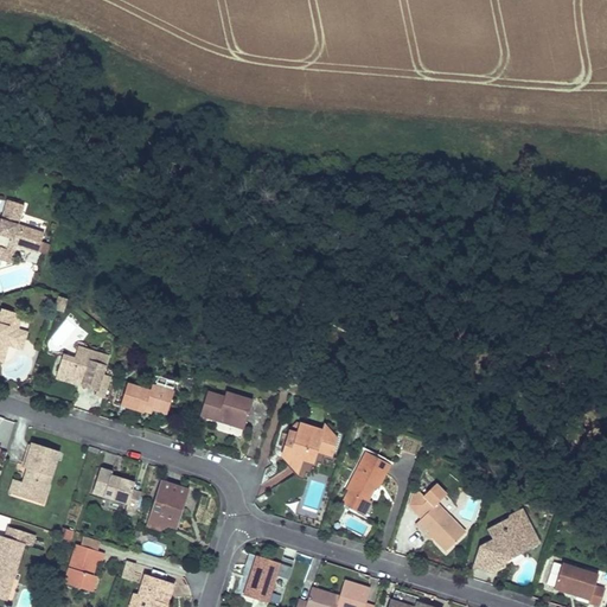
[(0,261),(8,263),(14,246),(37,253),(37,251),(40,242),(43,232),(17,224),(12,223),(14,216),(19,217),(23,205),(6,199),(0,217),(0,261)]
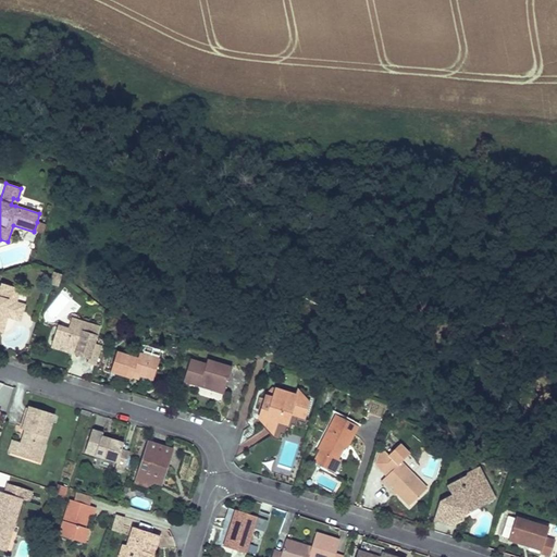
[(45,224),(37,222),(34,231),(41,233),(45,224)]
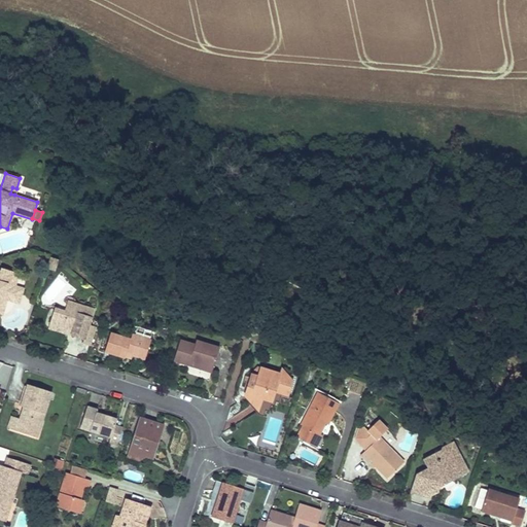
[(59,259),(50,257),(47,270),(56,272),(59,259)]
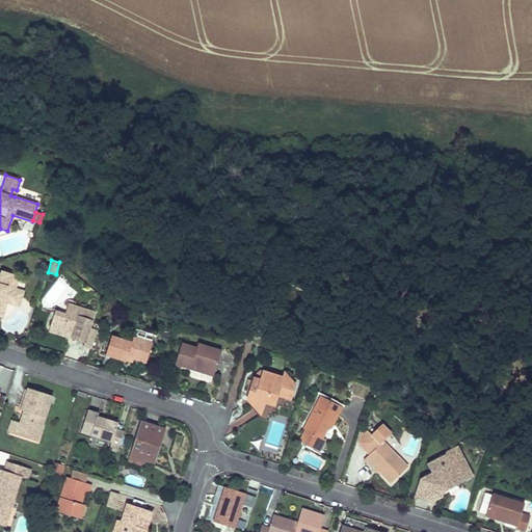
[(2,272),(1,275),(0,275),(0,309),(3,311),(6,302),(9,303),(14,290),(18,277),(2,272)]
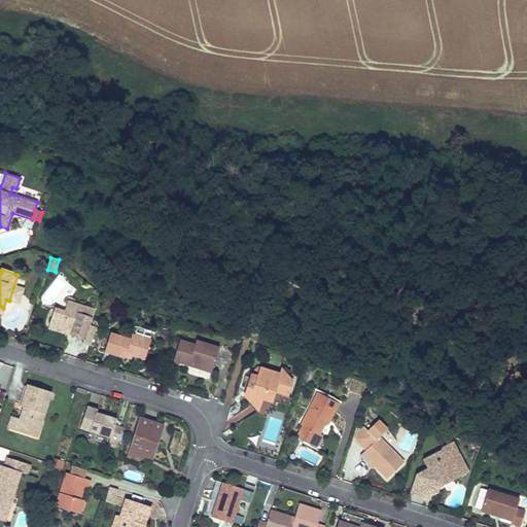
[(18,304),(22,290),(13,287),(9,301),(18,304)]
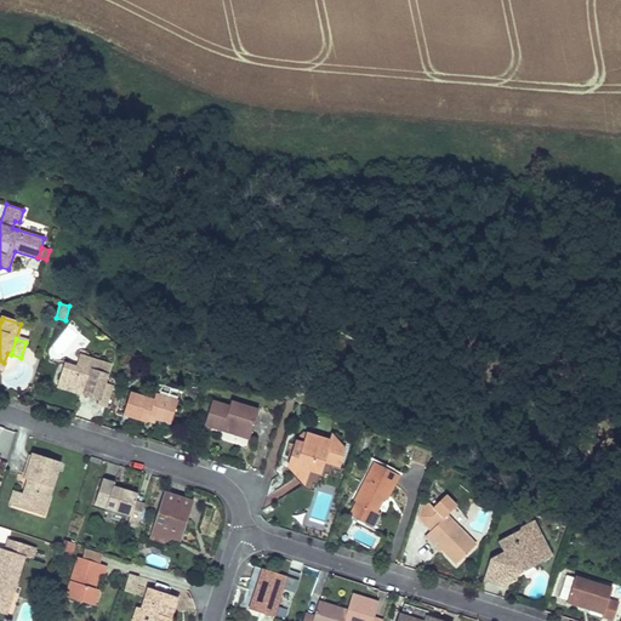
[(110,365),(79,355),(75,366),(64,363),(58,383),(84,392),(83,396),(98,400),(110,365)]
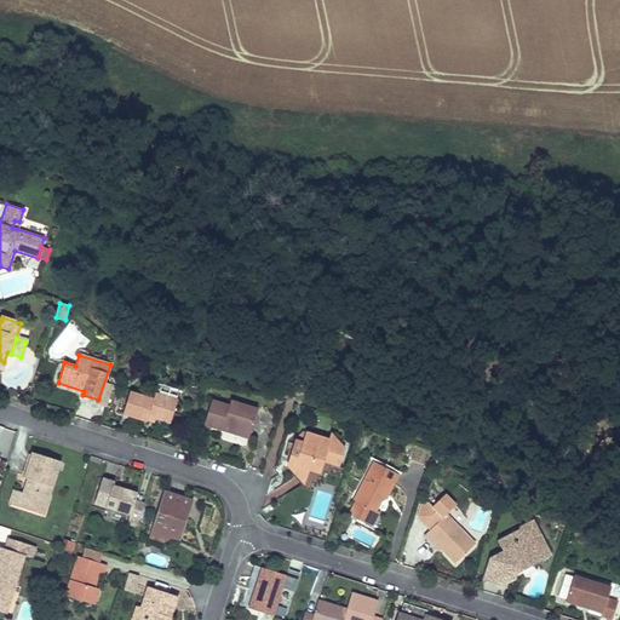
[(84,391),(58,383),(57,386),(82,395),(84,391)]
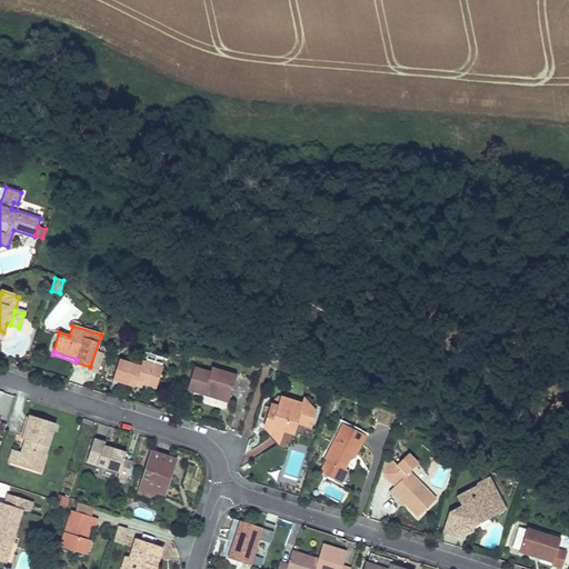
[(166,359),(153,355),(150,365),(162,368),(166,359)]
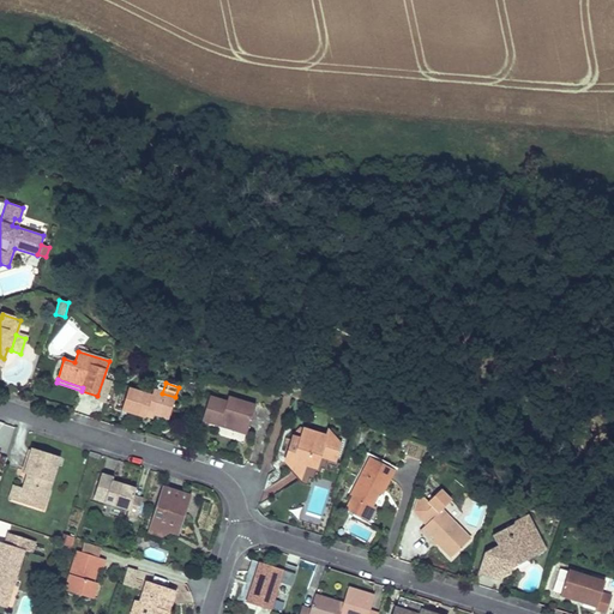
[(187,383),(185,391),(194,393),(196,385),(187,383)]
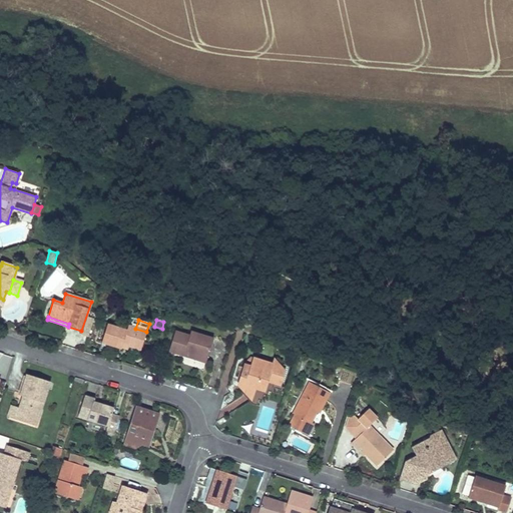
[(126,331),(106,325),(101,343),(120,349),(121,348),(122,344),(128,346),(140,350),(146,332),(135,329),(127,326),(126,331)]
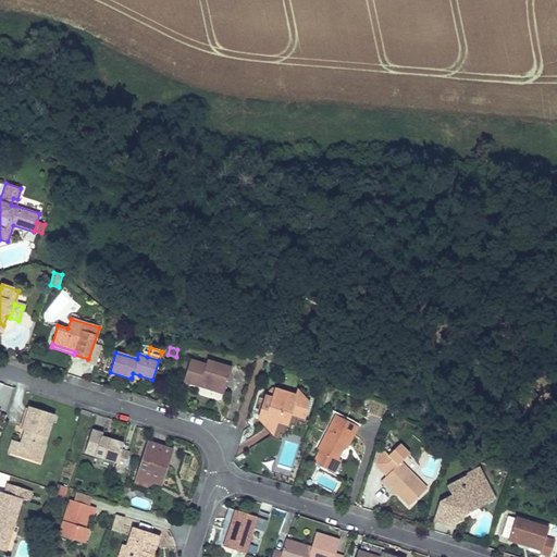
[(206,366),(190,360),(183,382),(199,387),(200,383),(224,391),(232,369),(207,360),(206,366)]
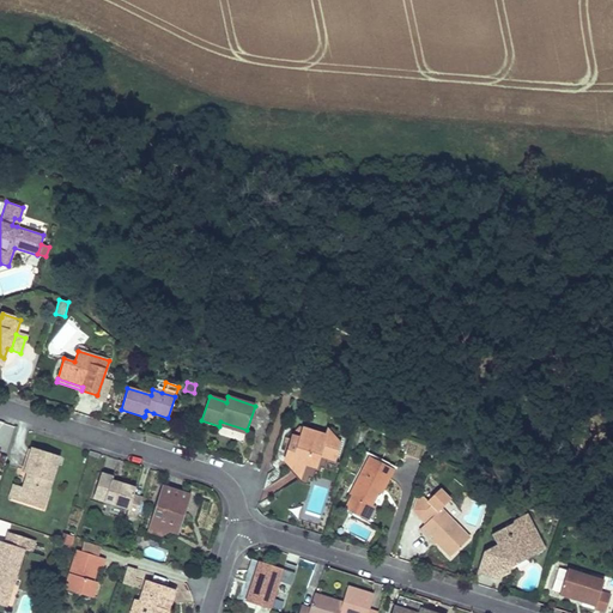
[(247,430),(220,422),(219,426),(246,435),(247,430)]
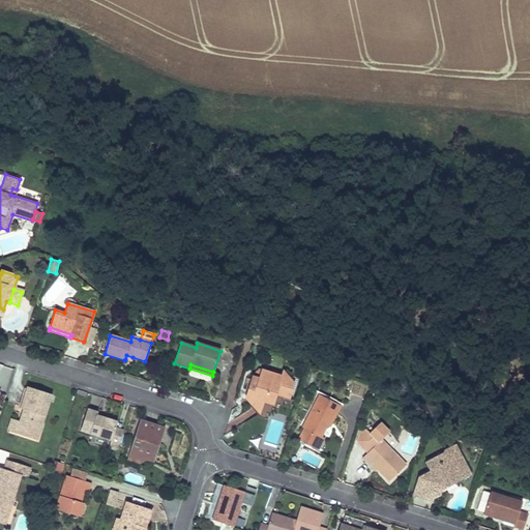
[(281,376),(262,370),(259,379),(253,377),(252,381),(256,382),(255,386),(251,385),(246,396),(254,403),(255,399),(264,401),(273,404),(276,394),(278,388),(285,390),(283,396),(289,398),(294,380),(289,379),(281,376)]
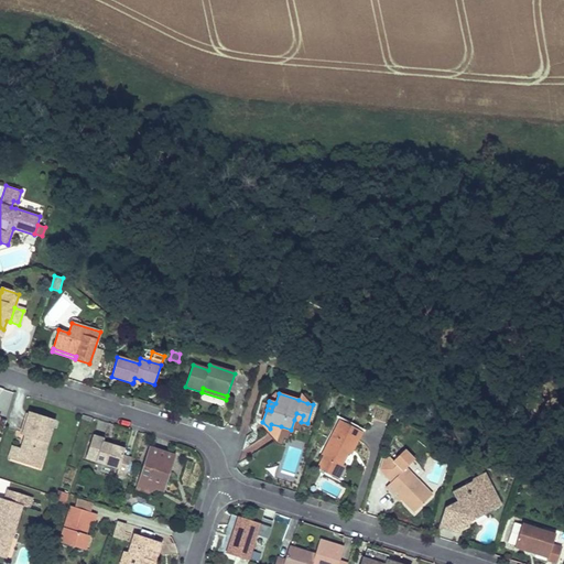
[(279,393),(277,393),(269,401),(275,403),(279,393)]
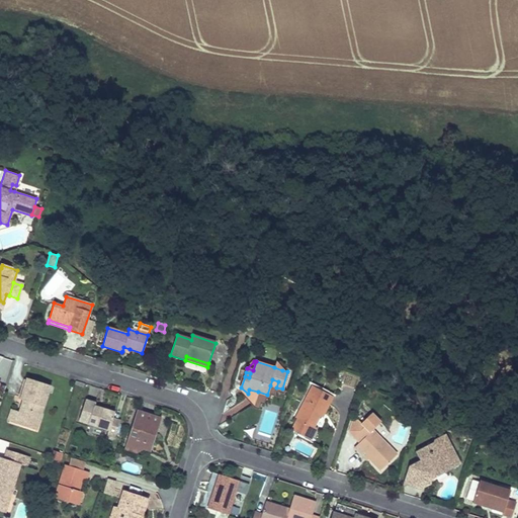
[(282,367),(276,361),(274,367),(282,370),(282,367)]
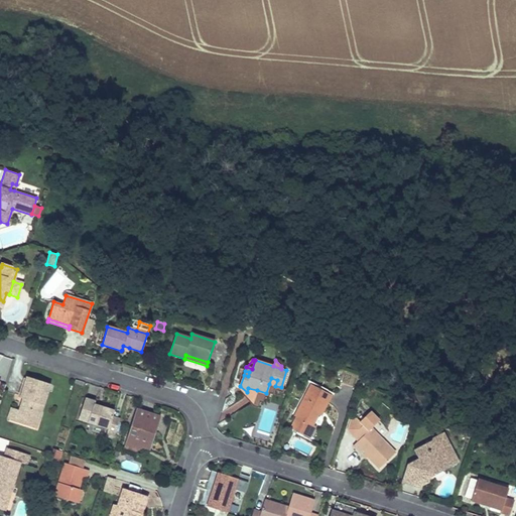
[(18,409),(14,420),(35,427),(49,383),(26,376),(19,396),(24,398),(23,402),(20,401),(18,409)]
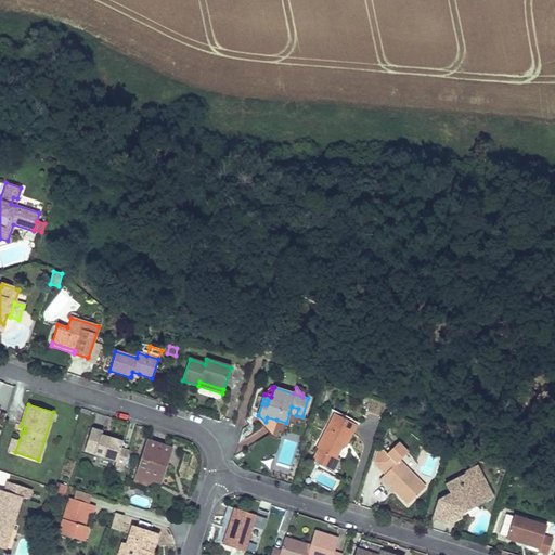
[(358,427),(335,414),(317,447),(319,448),(325,452),(319,464),(333,472),(339,460),(337,457),(344,447),(346,442),(348,444),(358,427)]
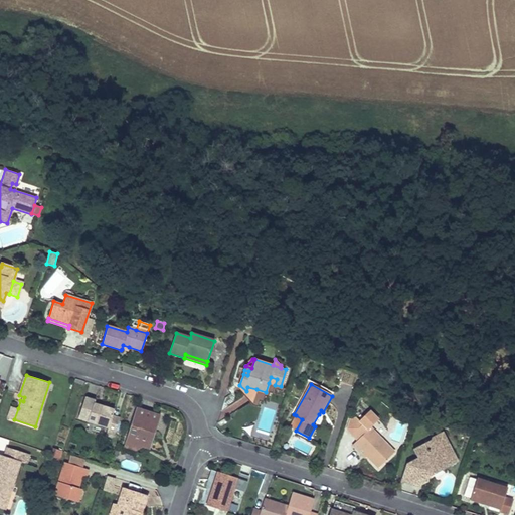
[(256,389),(247,387),(246,391),(253,399),(256,389)]
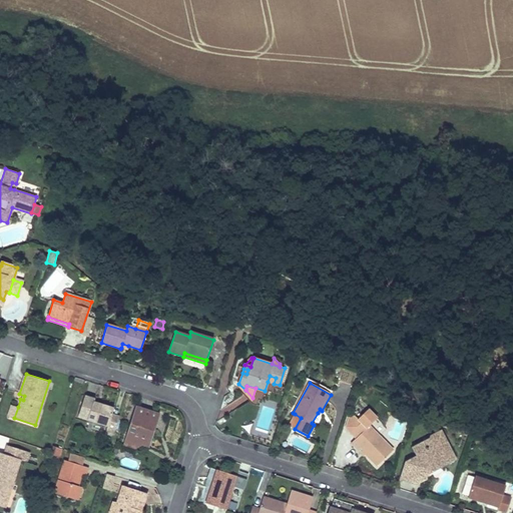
[(94,399),(85,396),(78,417),(107,425),(113,409),(100,405),(99,408),(92,406),(93,403),(94,399)]
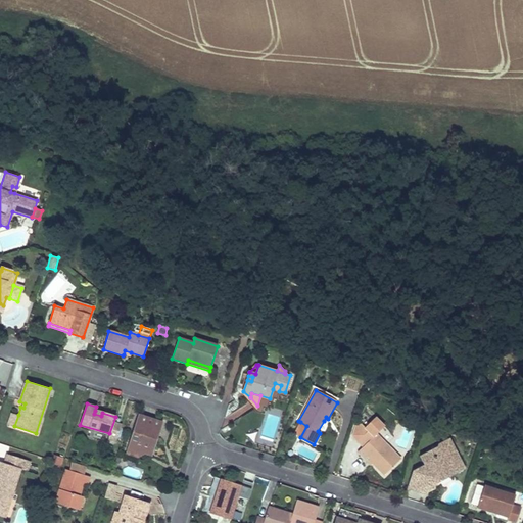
[(10,413),(6,424),(14,426),(18,415),(10,413)]
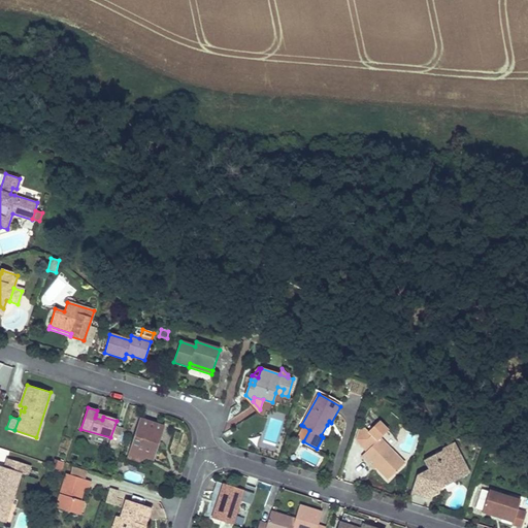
[(163,427),(139,419),(129,453),(133,454),(137,462),(145,458),(150,456),(154,458),(163,427)]
